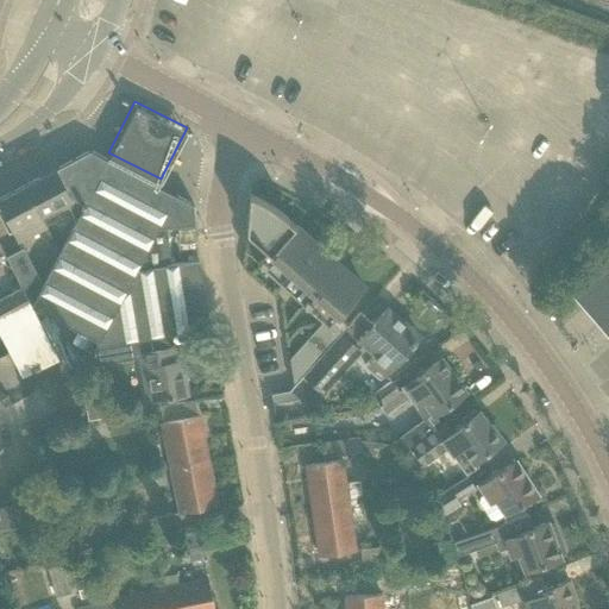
[(83,203),(77,217),(31,306),(99,341),(100,345),(211,326),(209,324),(207,324),(205,311),(207,311),(207,308),(205,308),(202,294),(205,294),(205,292),(202,292),(200,278),(202,278),(201,275),(199,276),(196,263),(199,262),(199,259),(169,262),(167,242),(165,242),(164,226),(194,223),(193,203),(90,150),(55,169),(70,196),(83,203)]
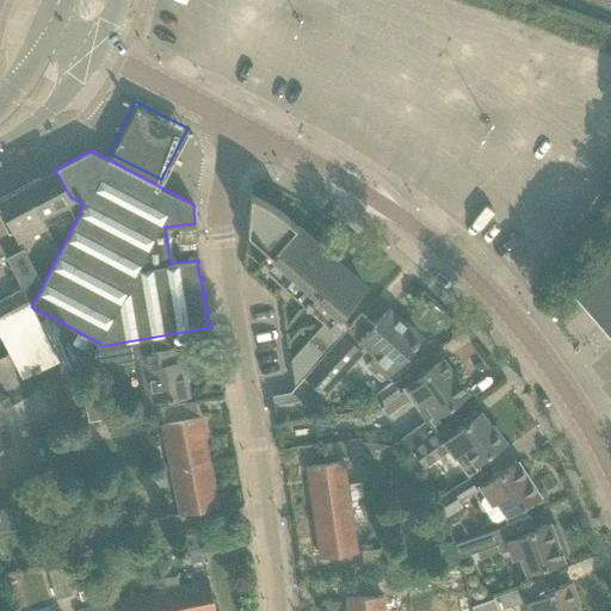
[(72,215),(78,217),(84,204),(71,197),(55,170),(23,186),(41,220),(44,227),(47,226),(43,220),(68,207),(72,215)]
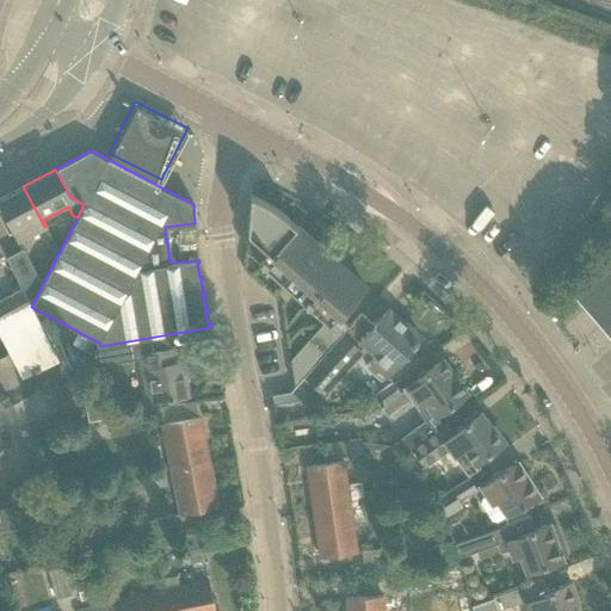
[(0,208),(18,241),(44,227),(41,220),(23,186),(0,197),(0,208)]
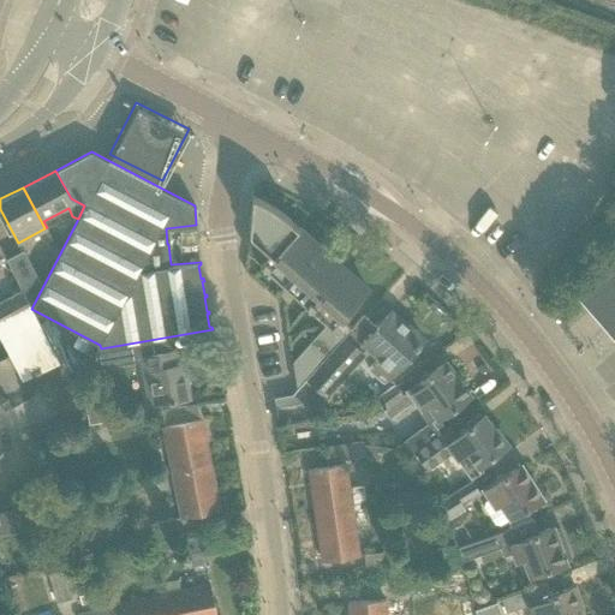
[(297,389),(351,329),(339,320),(366,288),(290,220),(282,214),(276,209),(269,206),(264,202),(260,199),(251,196),(246,252),(326,324),(292,362),(297,389)]
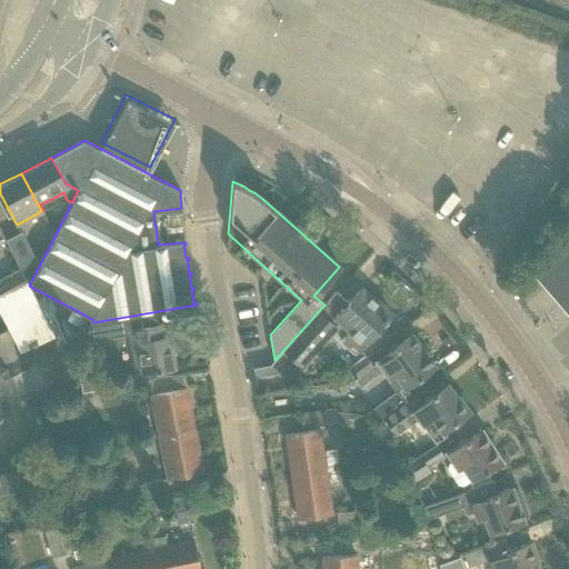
[(181,213),(166,215),(167,228),(182,227),(181,213)]
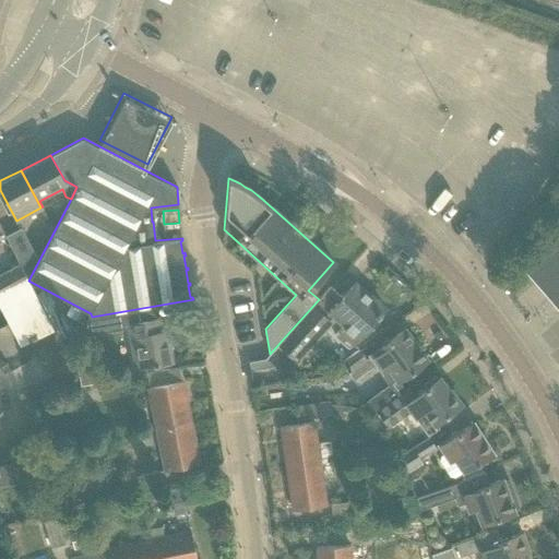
[(558,227),(554,237),(526,260),(527,261),(530,259),(543,271),(552,286),(555,287),(548,293),(558,306),(558,227)]
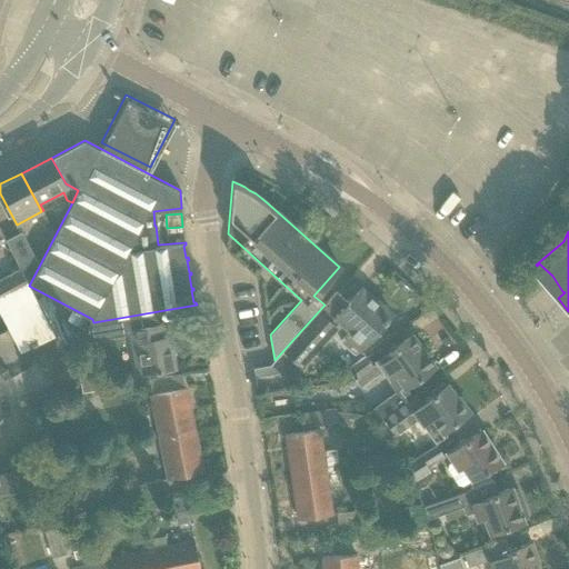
[(21,232),(5,240),(29,286),(39,266),(21,232)]
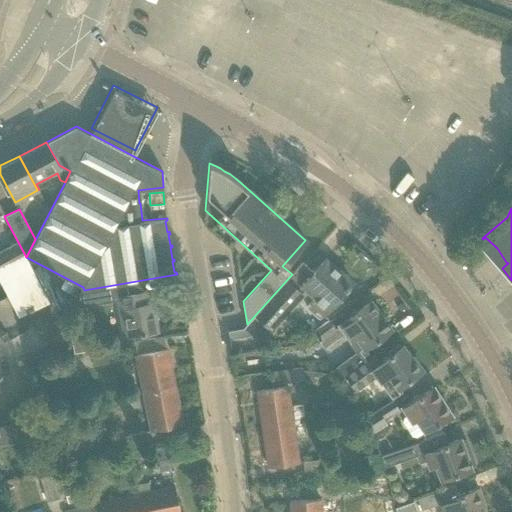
[(0,264),(0,282),(19,317),(20,317),(22,316),(46,303),(48,302),(22,253),(21,253),(6,261),(0,264)]
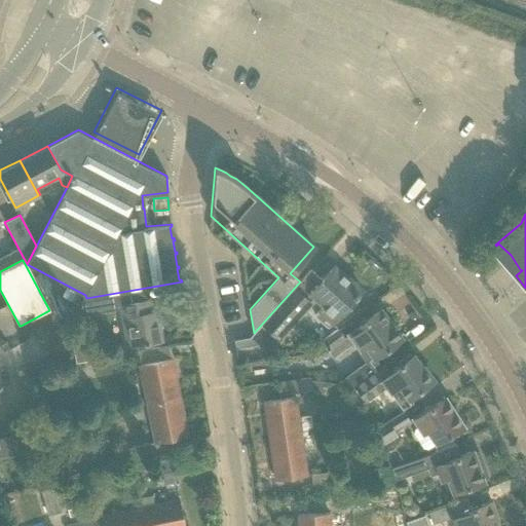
[(300,282),(261,325),(266,330),(277,340),(280,337),(315,298),(324,305),(314,315),(329,328),(337,318),(363,291),(335,266),(322,280),(310,271),(300,282)]
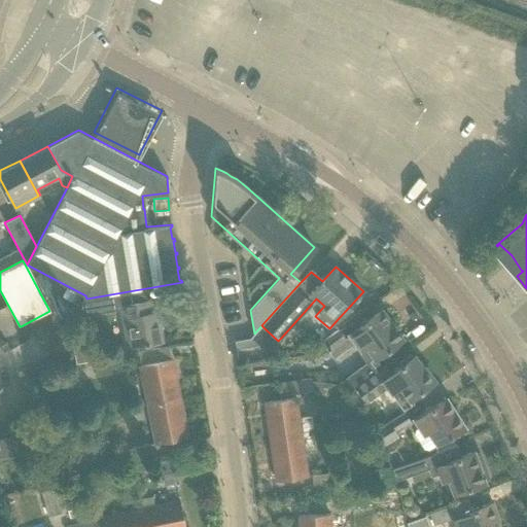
[(85,295),(76,315),(102,310),(121,307),(120,304),(146,300),(144,289),(86,299),(85,295)]
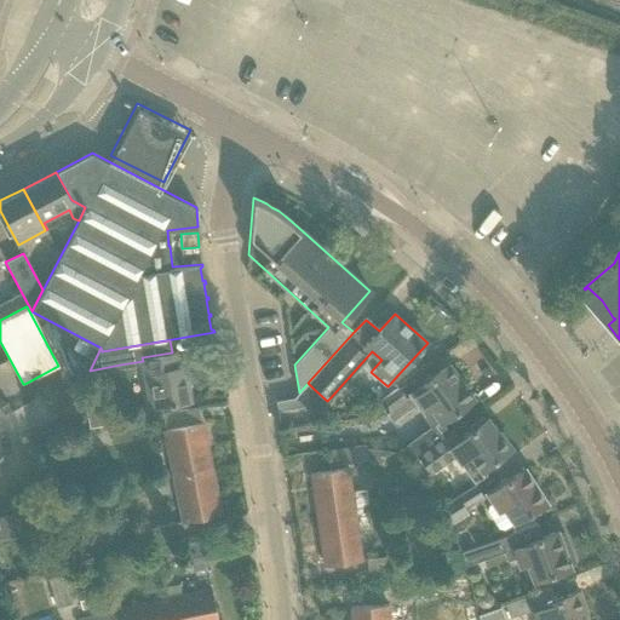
[(179,366),(177,351),(172,352),(142,357),(150,408),(191,401),(187,373),(191,372),(190,365),(179,366)]
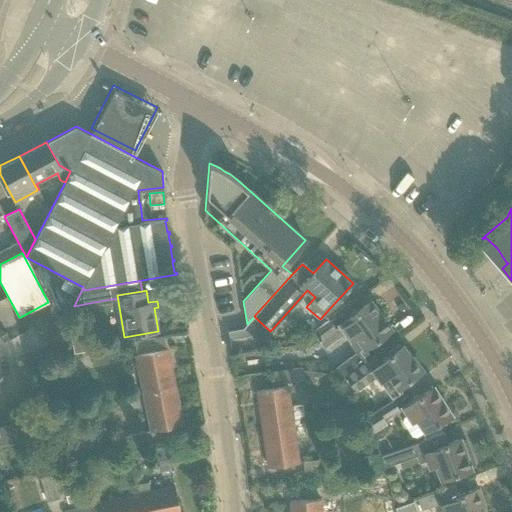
[(352,343),(358,339),(365,349),(391,330),(370,302),(339,325),(352,343)]
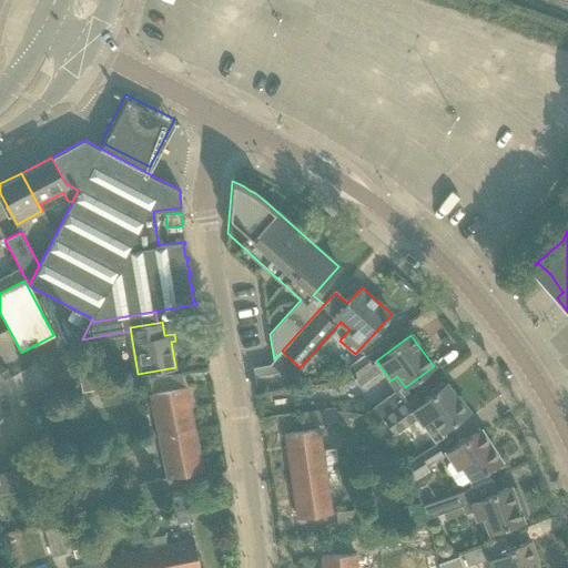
[(365,356),(347,368),(361,386),(375,375),(369,368),(373,366),(365,356)]
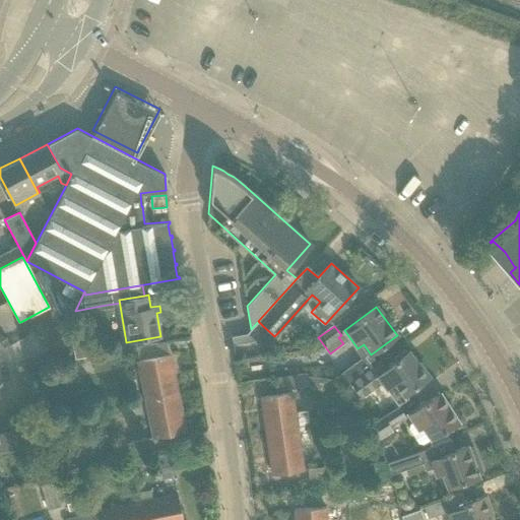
[(247,334),(232,336),(233,344),(255,341),(247,334)]
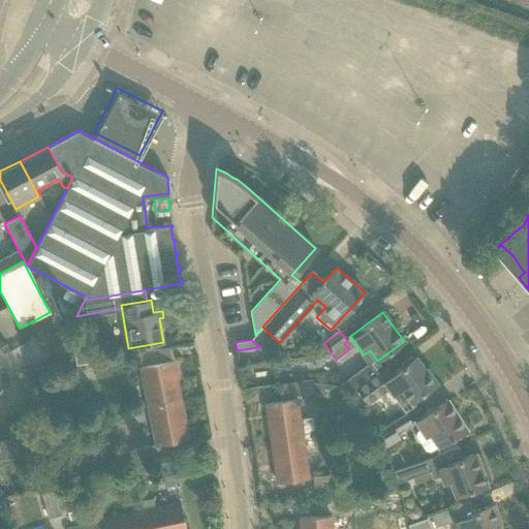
[(377,372),(361,384),(355,387),(363,400),(383,384),(393,398),(394,397),(404,410),(414,403),(412,400),(436,383),(426,369),(424,370),(415,359),(383,381),(377,372)]
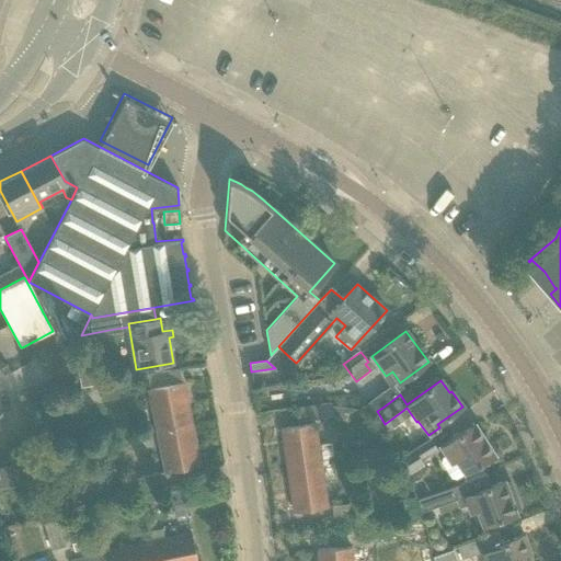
[(182,384),(142,391),(148,419),(187,411),(182,384)]
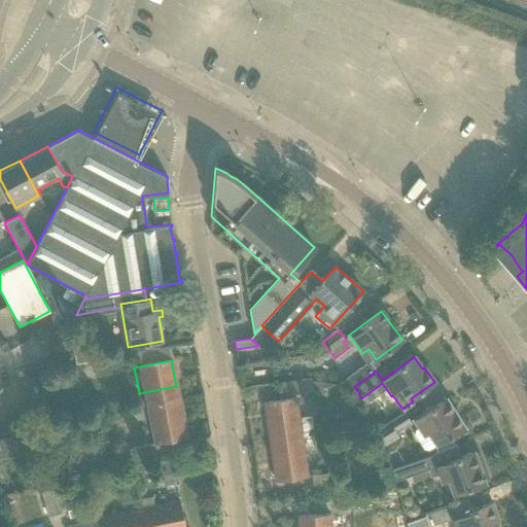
[(176,386),(139,393),(144,419),(181,412),(176,386)]
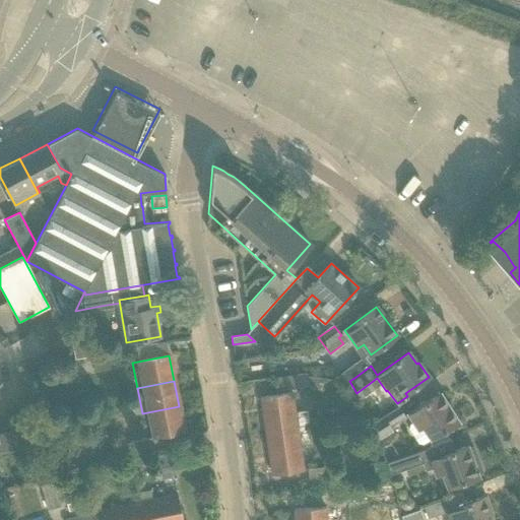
[(124,382),(112,385),(114,393),(125,390),(124,382)]
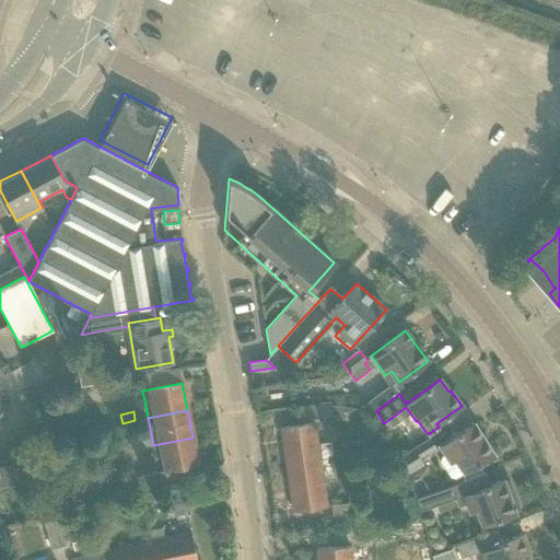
[(321,423),(280,429),(284,456),(324,451),(321,423)]
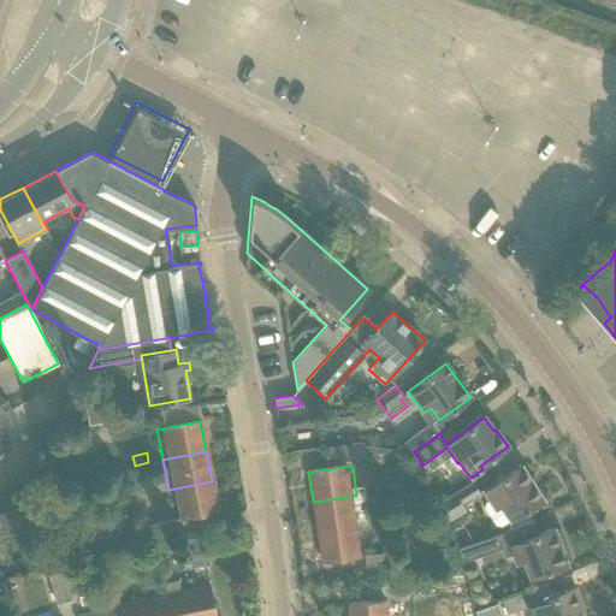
[(520,467),(501,479),(484,490),(489,498),(485,499),(484,507),(493,522),(501,525),(510,517),(511,519),(542,499),(520,467)]
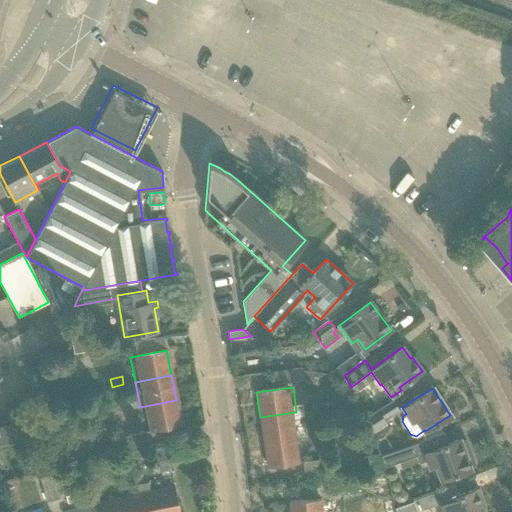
[(176,400),(140,407),(145,431),(180,424),(176,400)]
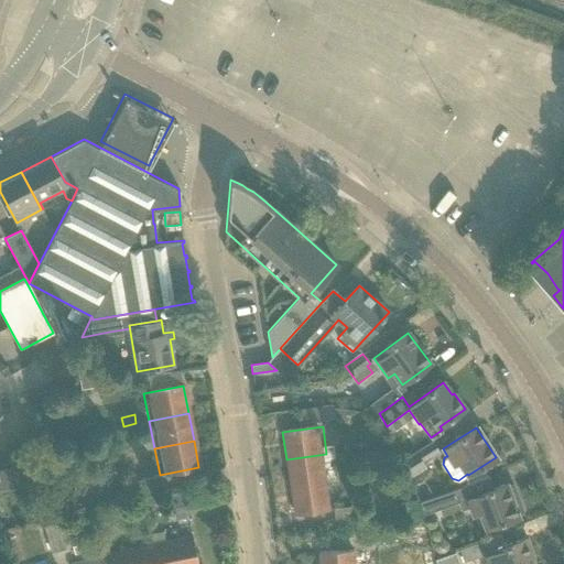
[(351,441),(338,443),(339,452),(353,449),(351,441)]
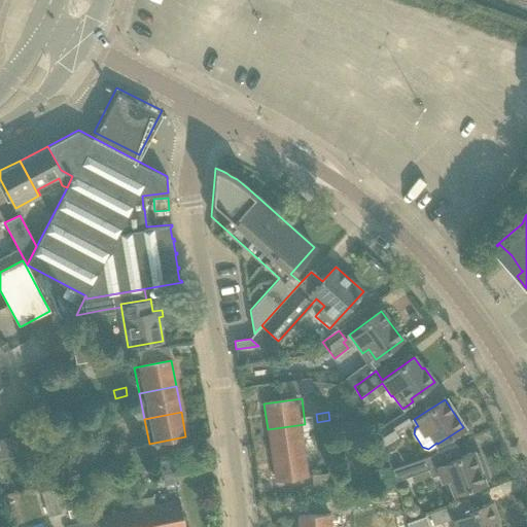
[(403,412),(374,431),(384,446),(398,436),(395,433),(411,423),(403,412)]
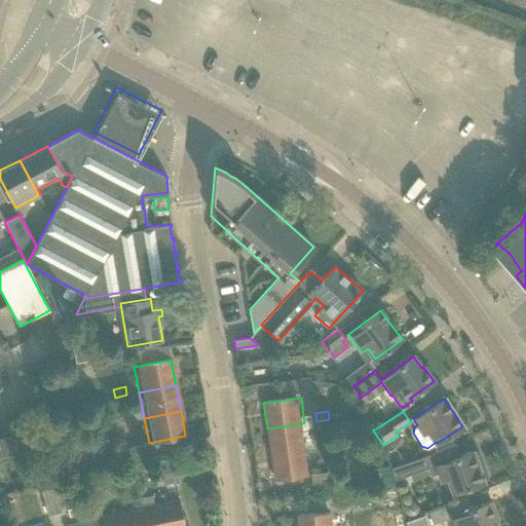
[(130,412),(118,414),(119,422),(132,420),(130,412)]
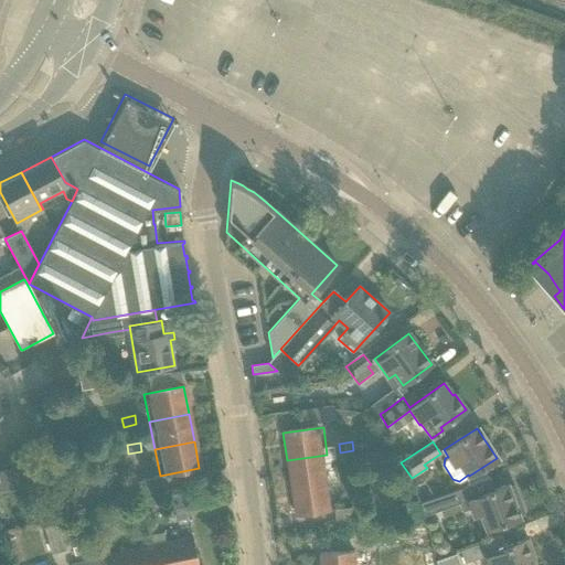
[(353,450),(340,452),(341,461),(354,459),(353,450)]
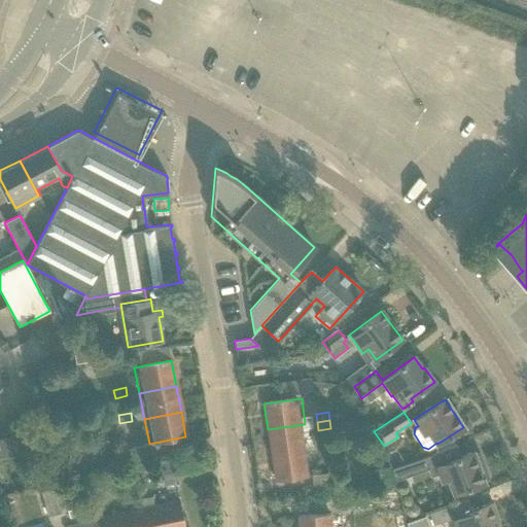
[(132,421),(119,423),(121,431),(134,429),(132,421)]
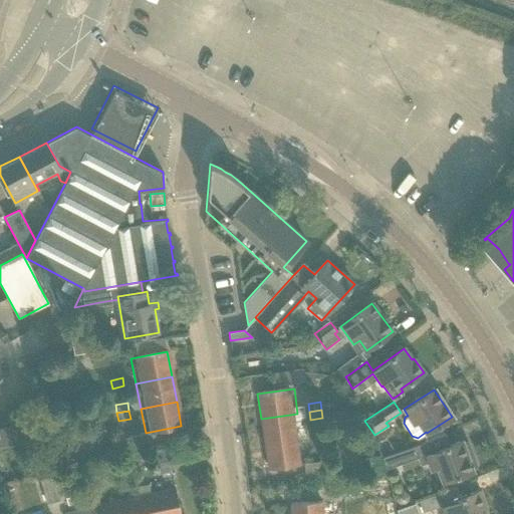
[(297,414),(261,419),(265,443),(301,438),(297,414)]
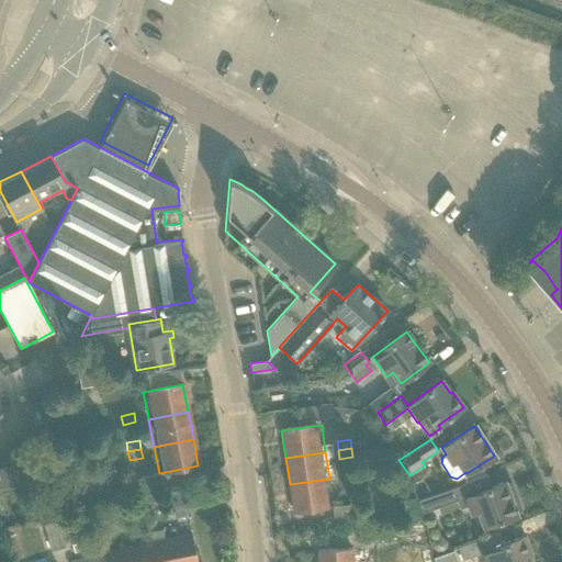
[(18,465),(0,468),(0,489),(21,485),(18,465)]
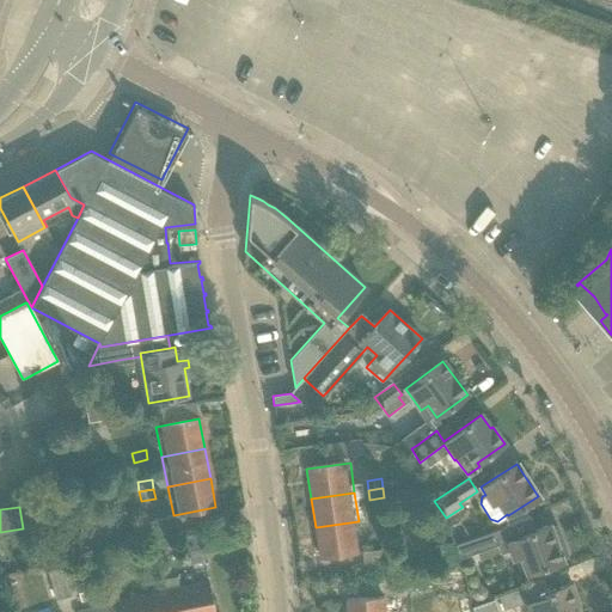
[(387,518),(373,520),(374,530),(389,527),(387,518)]
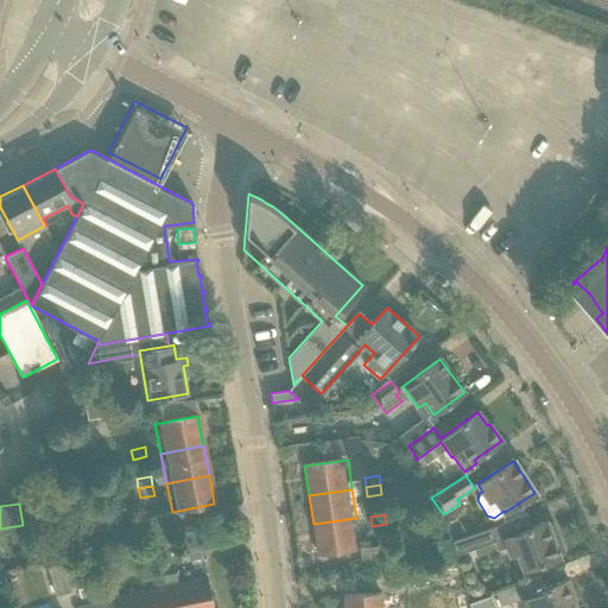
[(356,518),(314,524),(317,555),(360,548),(356,518)]
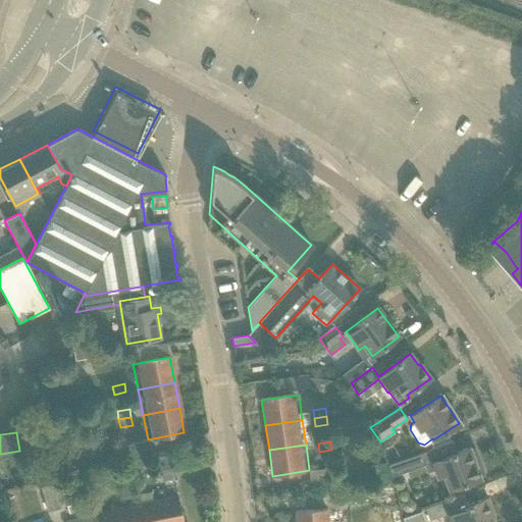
[(409,458),(388,465),(393,476),(413,469),(424,465),(425,466),(426,468),(427,472),(435,469),(439,478),(446,476),(451,488),(460,485),(480,478),(479,476),(484,474),(475,448),(470,451),(469,448),(450,455),(437,460),(433,449),(421,454),(411,457),(409,458)]
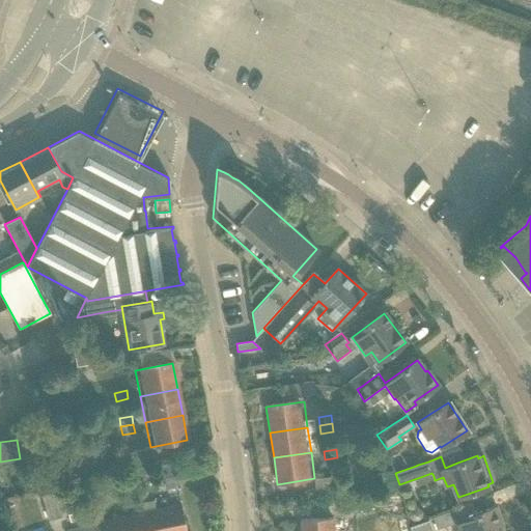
[(501,530),(499,525),(501,524),(495,506),(474,513),(470,502),(434,518),(439,529),(456,522),(459,530),(501,530)]
